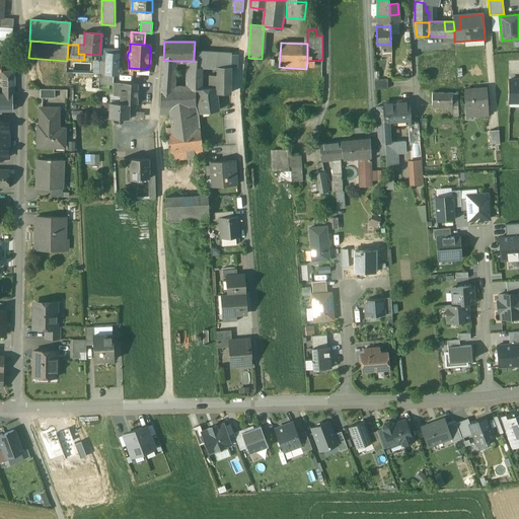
[(231,53),(198,51),(197,59),(196,68),(202,68),(217,69),(217,68),(231,68),(231,67),(231,54),(231,53)]
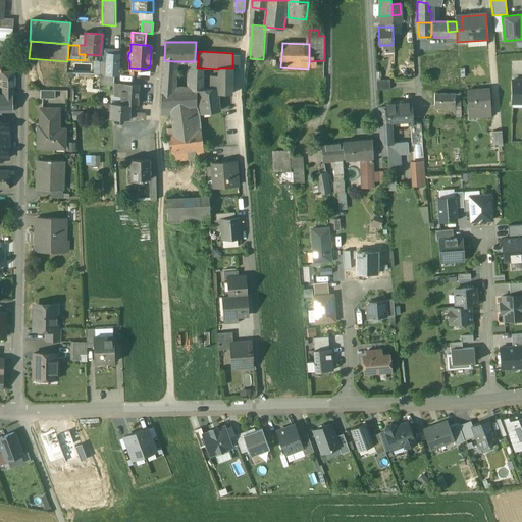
[(110,53),(107,53),(107,63),(106,74),(114,74),(118,75),(119,54),(110,53)]
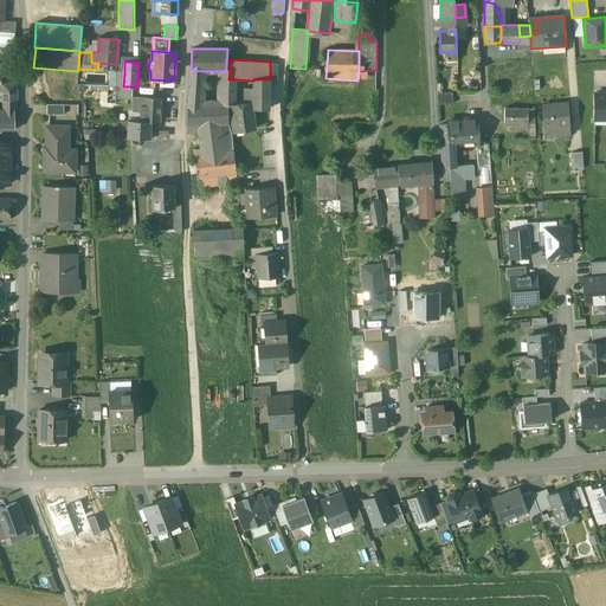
[(226,68),(226,71),(220,71),(219,104),(229,104),(230,104),(236,104),(236,79),(229,79),(230,69),(226,68)]
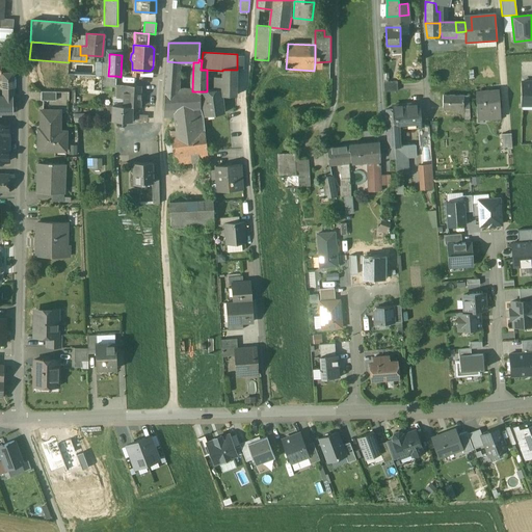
[(178,62),(167,61),(165,91),(178,91),(178,62)]
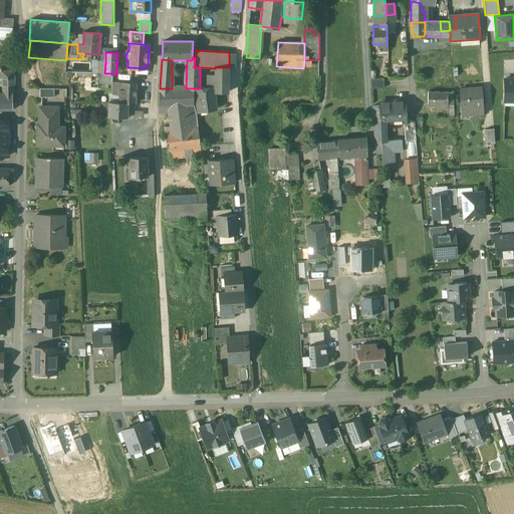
[(229,67),(215,67),(215,68),(215,86),(216,92),(228,91),(229,67)]
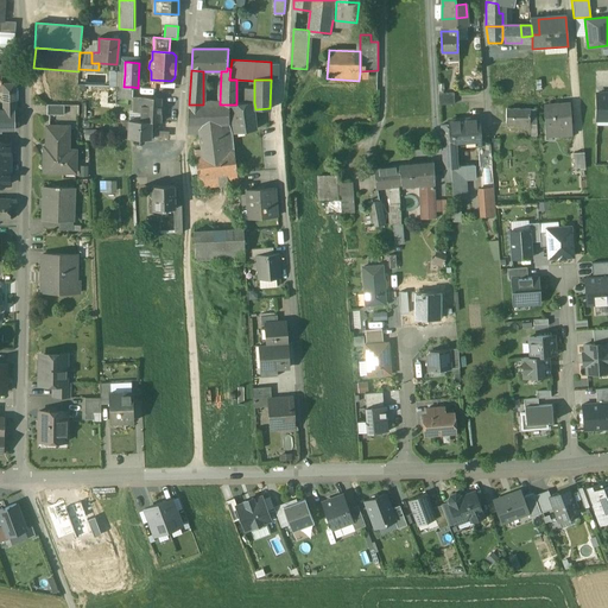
[(124,87),(116,87),(116,92),(116,99),(133,100),(133,87),(124,87)]
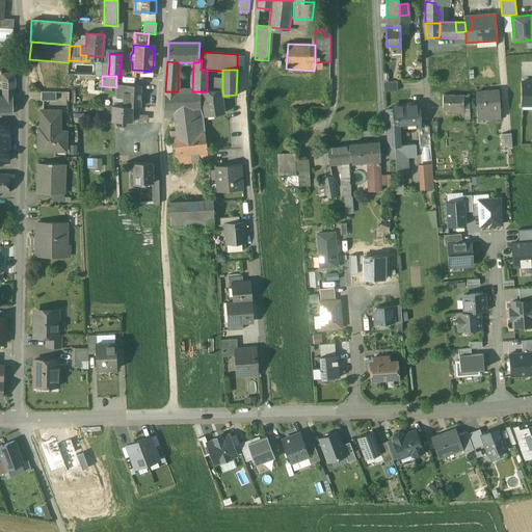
[(102,80),(80,79),(80,89),(102,90),(102,86),(102,80)]
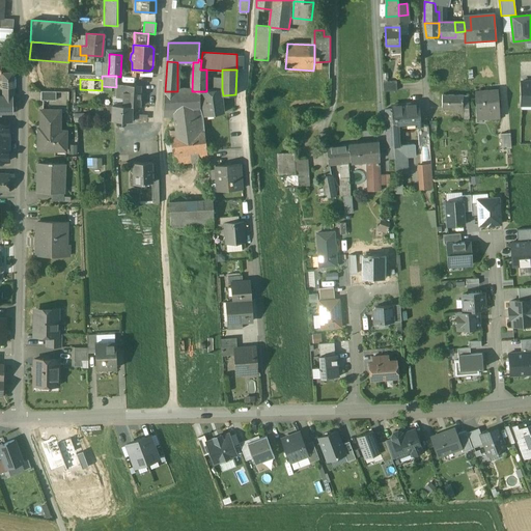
[(14,81),(4,81),(4,95),(14,95),(14,81)]
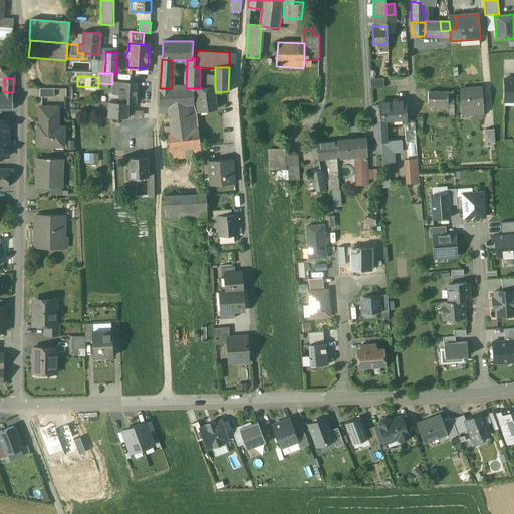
[(383,78),(370,79),(371,88),(384,88),(383,78)]
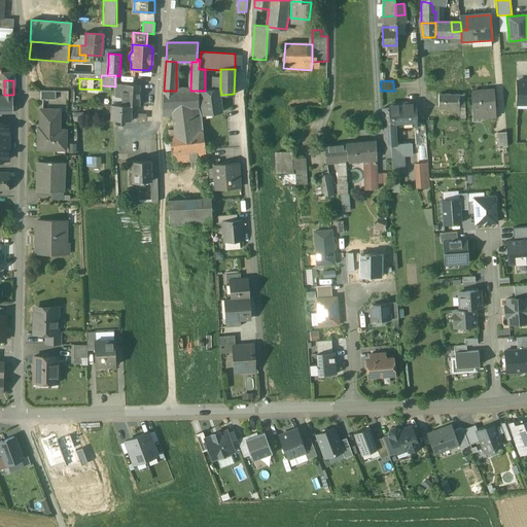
[(526,81),(518,81),(517,104),(526,104),(526,81)]
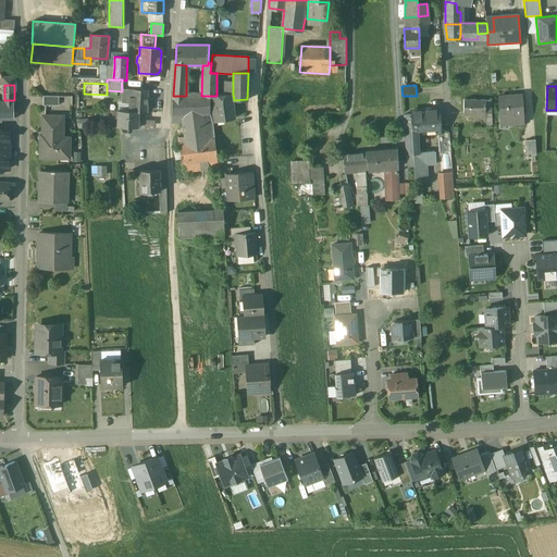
[(148,90),(124,89),(124,98),(123,98),(123,103),(128,103),(128,110),(128,111),(139,111),(139,112),(147,112),(148,90)]
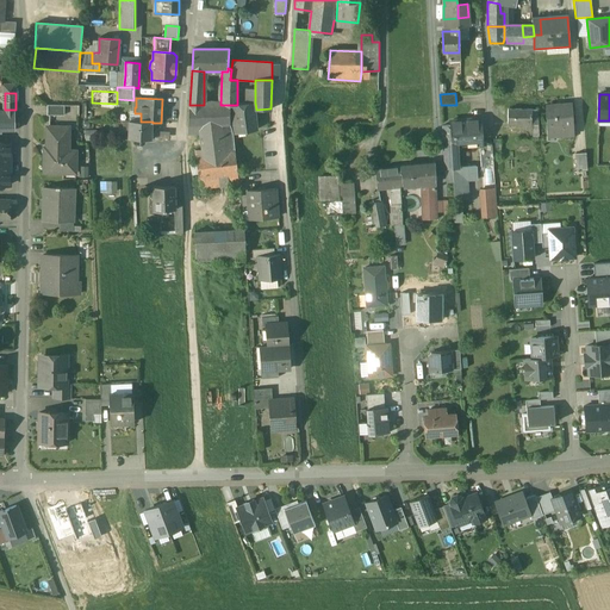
[(237,105),(231,105),(235,132),(257,129),(256,110),(255,103),(237,105)]
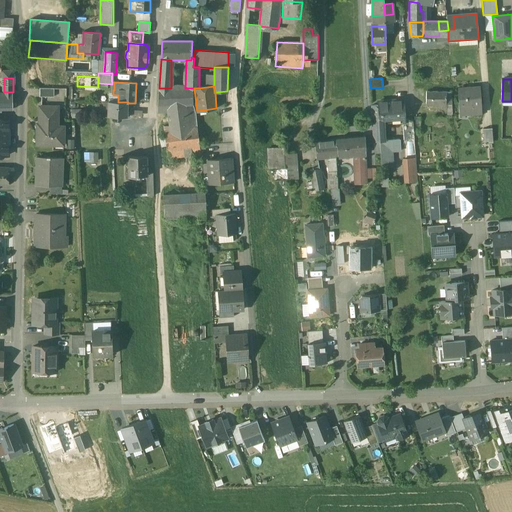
[(480,86),(471,87),(471,88),(459,89),(460,115),(482,113),(480,86)]
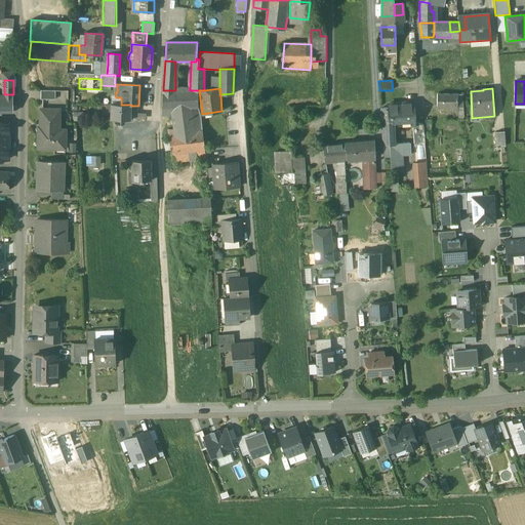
[(55,90),(40,89),(40,98),(55,99),(55,90)]
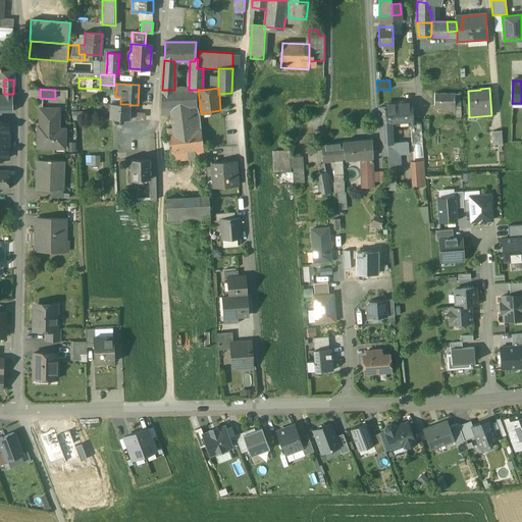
[(174,90),(162,90),(161,108),(172,107),(197,106),(197,90),(189,90),(174,90)]
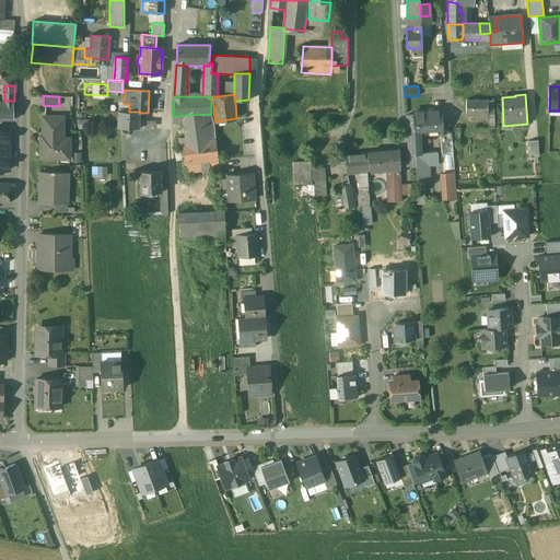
[(0,119),(14,119),(14,101),(4,101),(0,101),(0,119)]
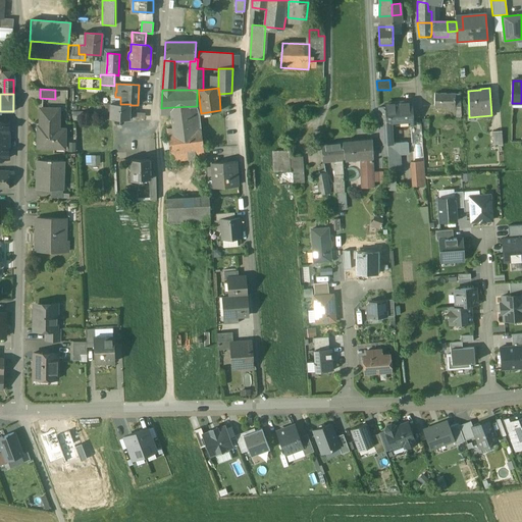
[(455,94),(434,94),(434,106),(455,106),(455,94)]
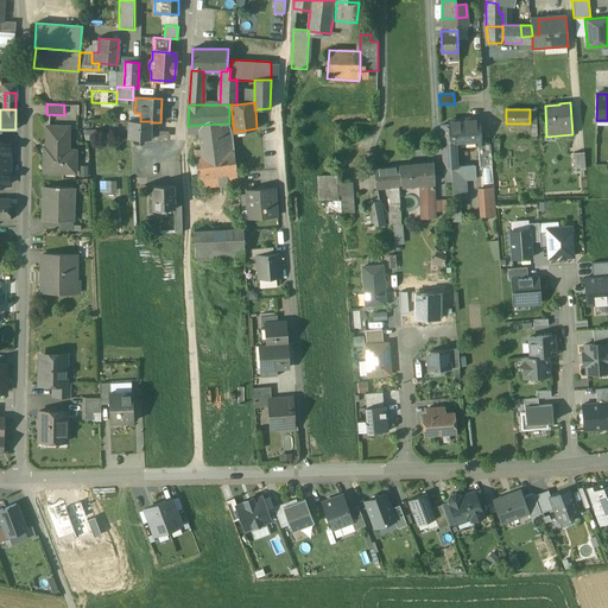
[(477,119),(448,121),(449,125),(450,143),(456,141),(477,140),(480,140),(477,119)]
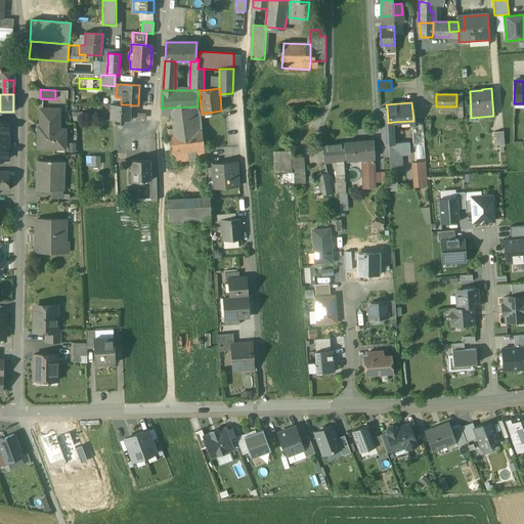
[(121,103),(112,103),(111,119),(127,120),(130,120),(131,105),(131,104),(121,104),(121,103)]
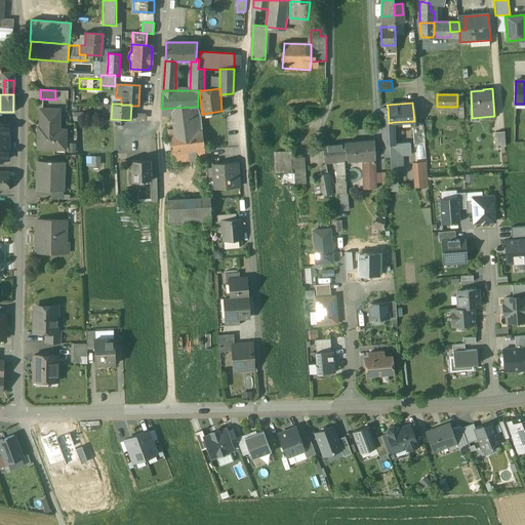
[(198,107),(173,108),(176,132),(179,153),(205,150),(201,116),(198,107)]
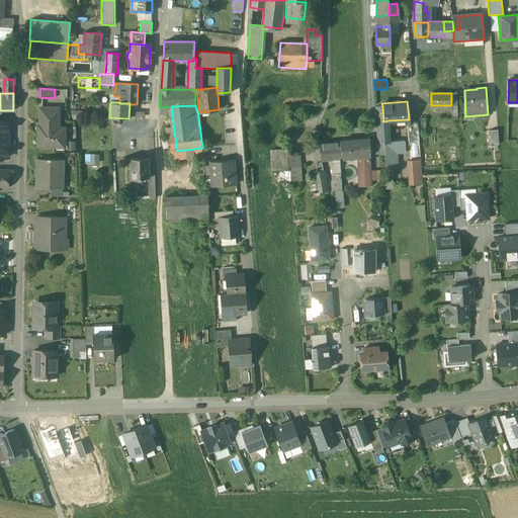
[(382,106),(375,106),(378,144),(389,143),(389,142),(387,127),(389,127),(389,124),(389,120),(383,121),(382,106)]
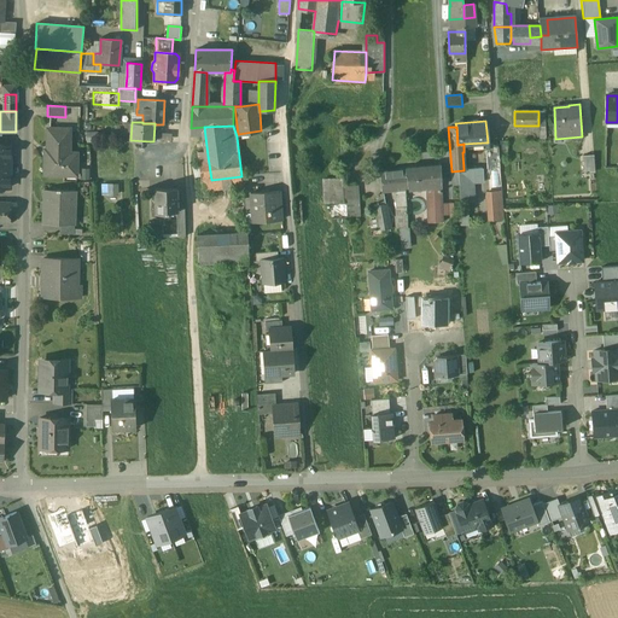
[(60,128),(47,128),(47,149),(45,149),(44,174),(77,175),(77,152),(70,152),(70,132),(59,132),(60,128)]
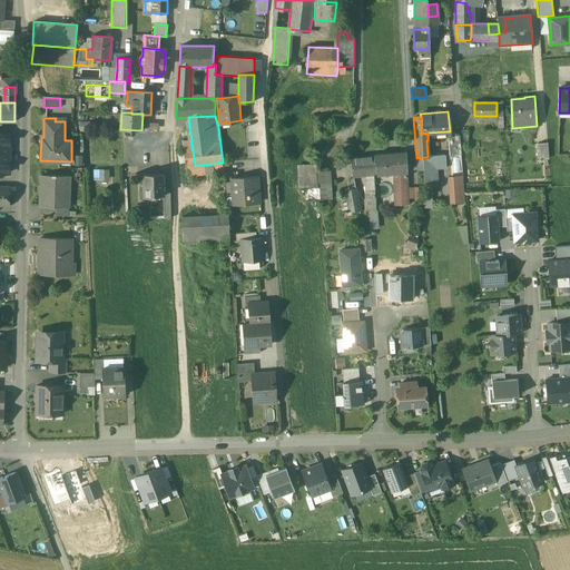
[(1,134),(0,134),(0,154),(7,154),(7,146),(9,146),(10,135),(1,135),(1,134)]
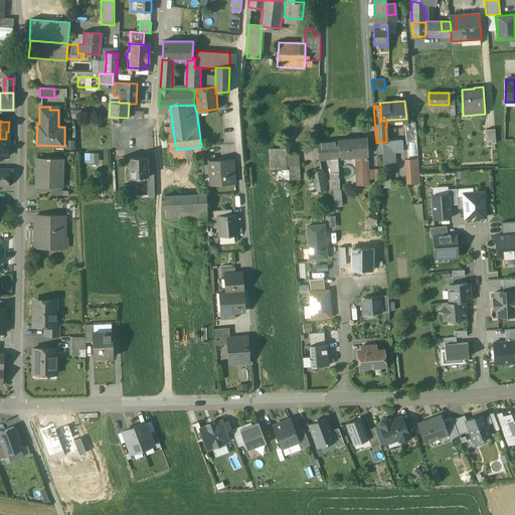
[(404,123),(405,141),(407,140),(411,140),(416,139),(415,122),(404,123)]
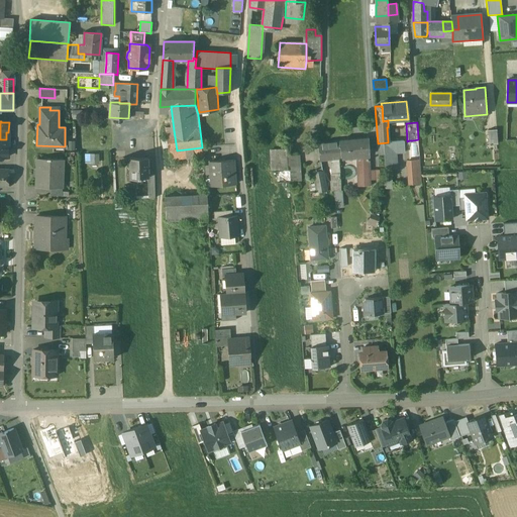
[(496,129),(488,130),(489,143),(497,142),(496,129)]
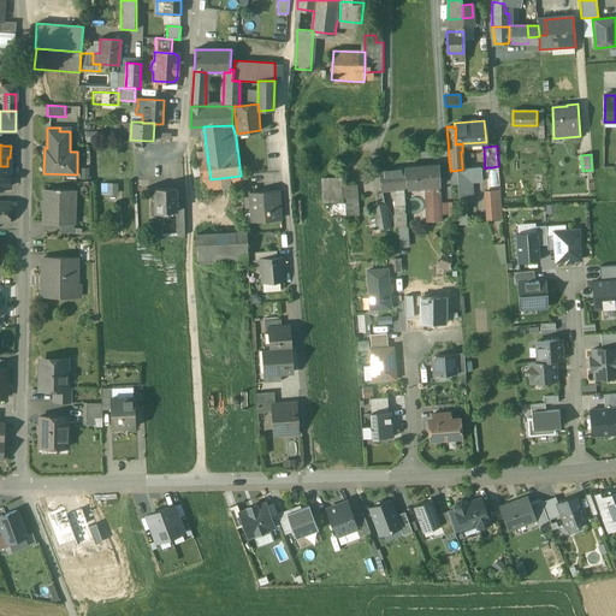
[(207,155),(199,157),(201,181),(211,179),(207,155)]
